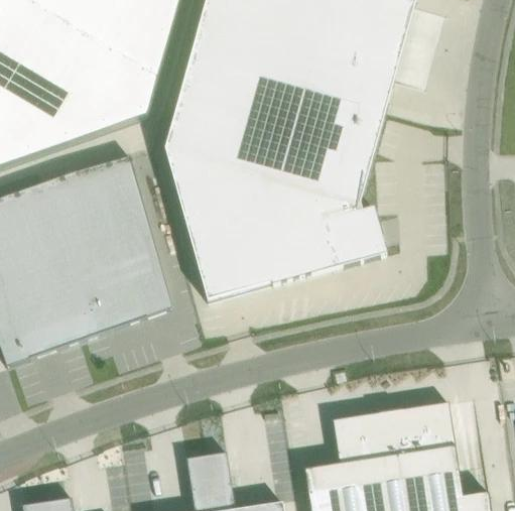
[(0,168),(148,117),(180,0),(0,0),(0,168)]
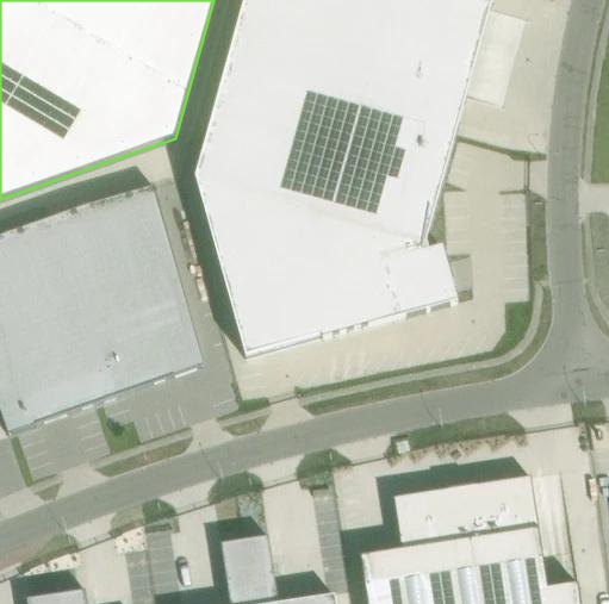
[(243,0),(194,176),(244,355),(312,336),(314,340),(406,315),(458,299),(442,244),(435,247),(429,226),(465,97),(489,12),(492,0),(243,0)]
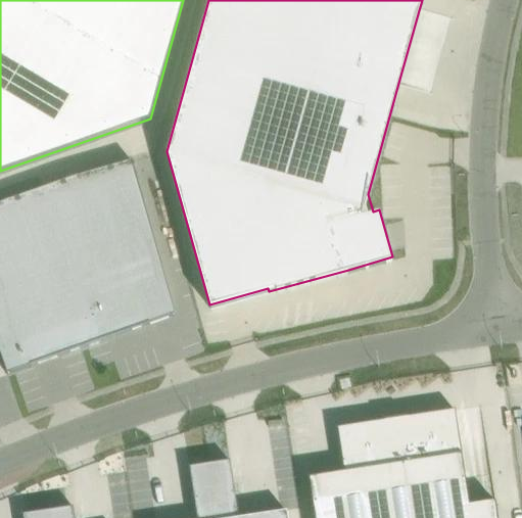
[(72,174),(0,199),(0,352),(6,371),(30,363),(149,320),(175,311),(132,157),(72,174)]
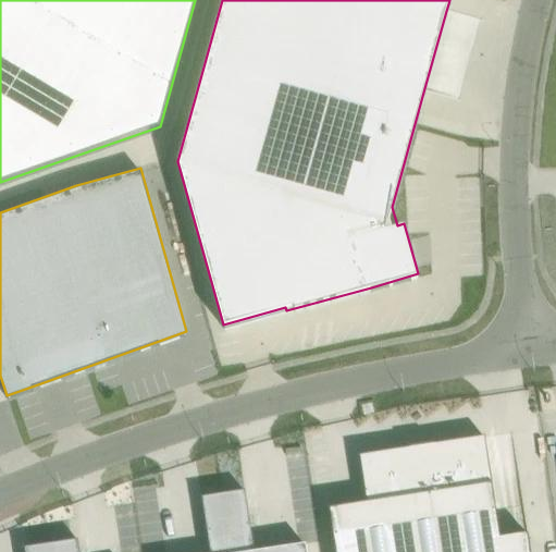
[(366,500),(328,505),(334,551),(530,551),(528,530),(499,535),(484,433),(358,452),(366,500)]
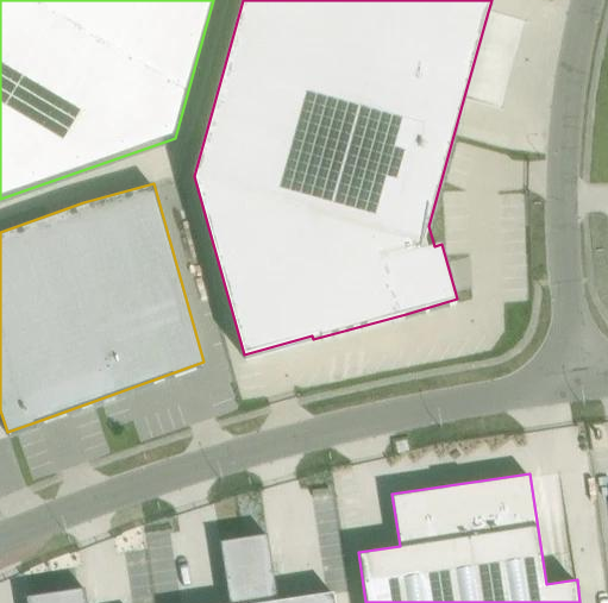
[(268,533),(244,536),(254,602),(336,602),(334,591),(326,592),(326,594),(279,601),(268,533)]
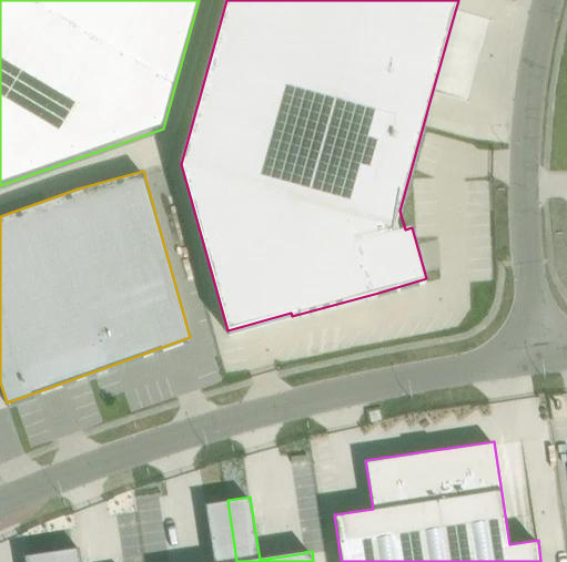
[(236,561),(228,500),(204,503),(213,561),(236,561)]
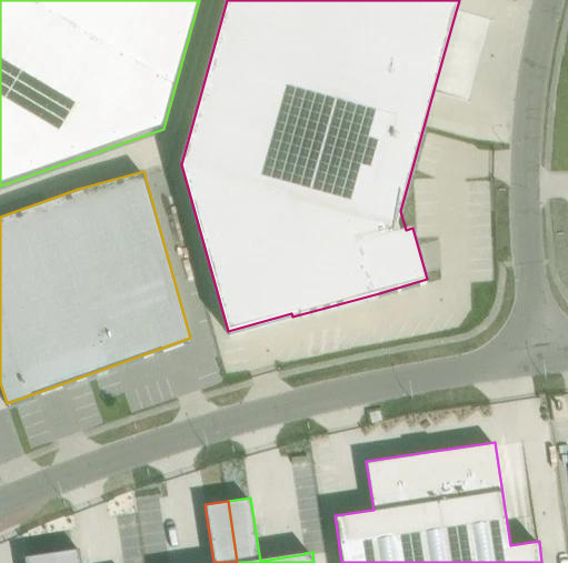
[(81,562),(79,548),(51,552),(52,562),(81,562)]
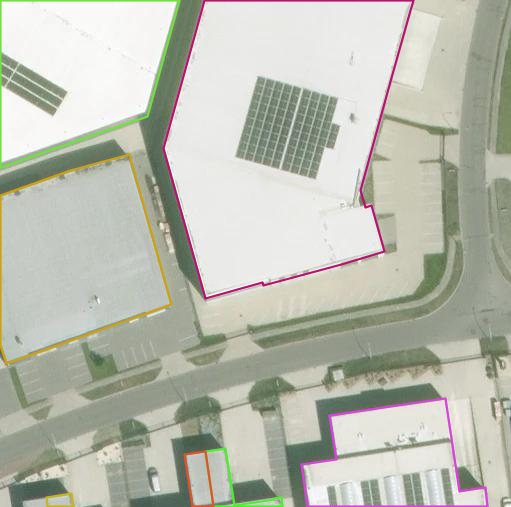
[(47,506),(46,497),(21,501),(22,506),(47,506)]
